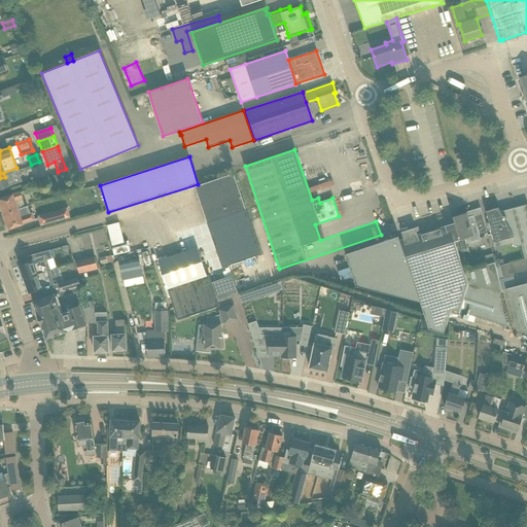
[(5,177),(0,178),(0,188),(15,183),(22,181),(16,168),(3,173),(5,177)]
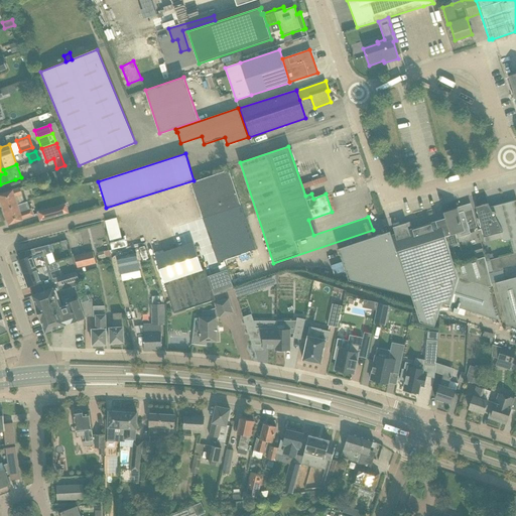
[(190,182),(218,262),(256,249),(229,169),(190,182)]
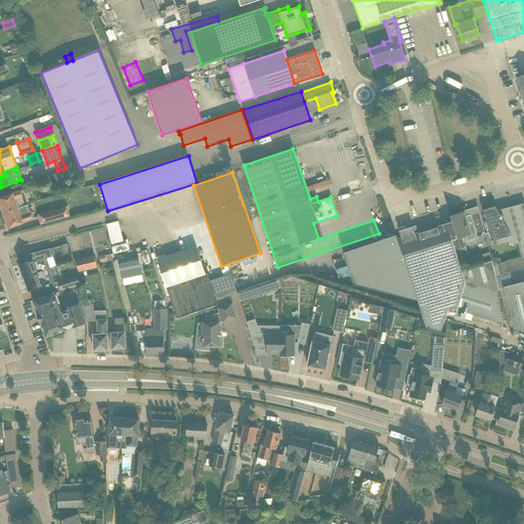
[(0,197),(0,208),(2,213),(25,206),(19,191),(6,195),(0,197)]
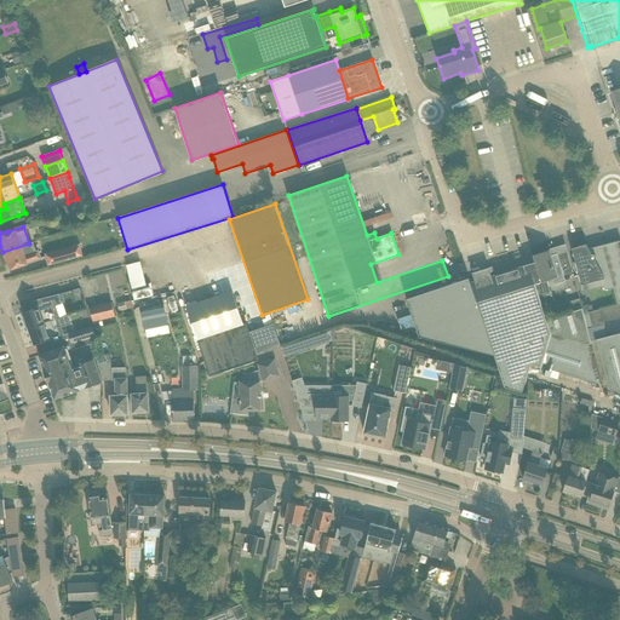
[(619,240),(602,246),(613,288),(618,305),(592,311),(591,305),(581,308),(584,314),(589,313),(592,328),(604,325),(603,322),(619,317),(619,240)]
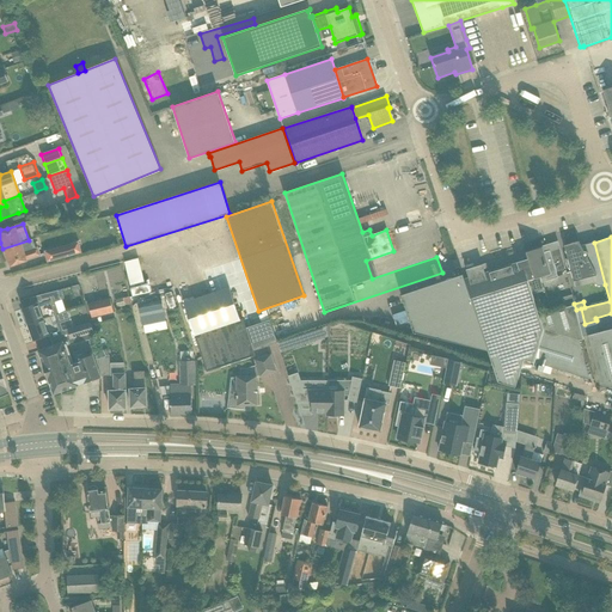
[(29,240),(2,249),(8,267),(40,256),(36,248),(31,250),(29,240)]
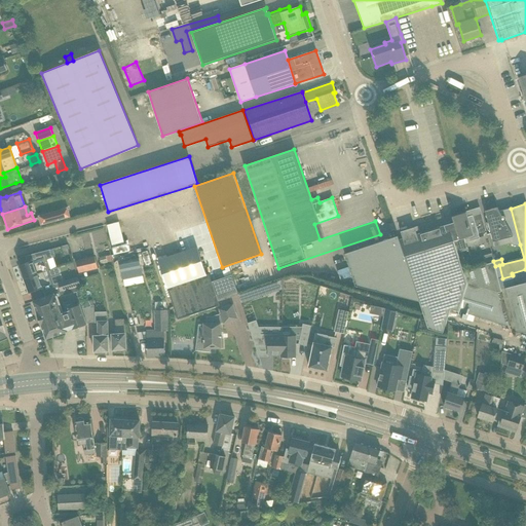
[(517,246),(520,245),(511,209),(499,212),(497,208),(485,211),(488,222),(486,223),(488,230),(490,230),(493,241),(509,237),(510,240),(510,242),(511,243),(512,245),(513,246),(514,246),(515,246),(516,246),(517,246)]
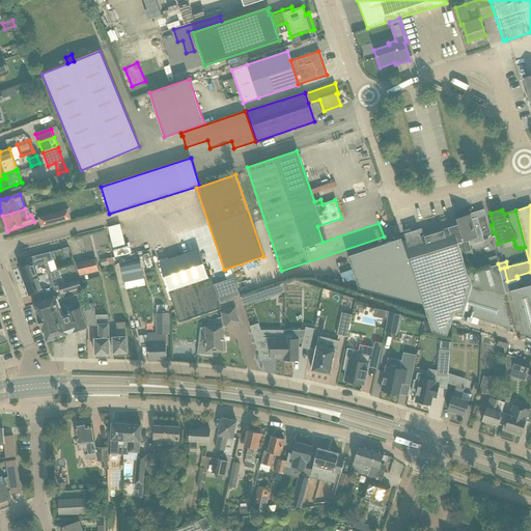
[(488,233),(481,211),(456,219),(458,225),(452,226),(458,245),(469,241),(470,245),(484,241),(482,235),(488,233)]
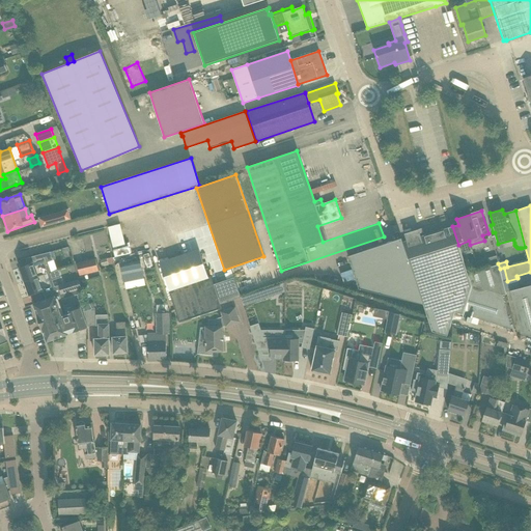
[(59,213),(37,218),(40,228),(61,222),(59,213)]
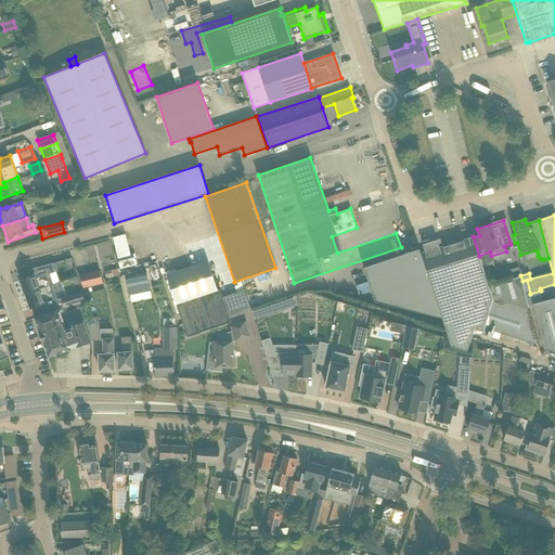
[(111,236),(116,260),(130,256),(124,233),(111,236)]
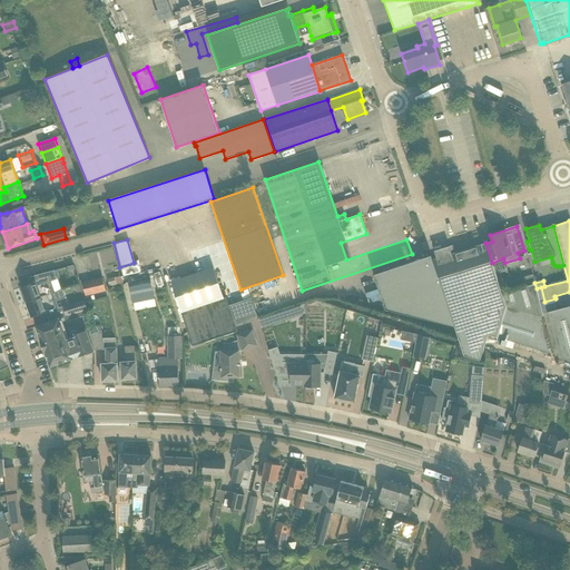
[(543,315),(534,283),(531,284),(502,294),(492,263),(485,243),(451,254),(477,335),(487,338),(488,334),(549,353),(539,316),(543,315)]
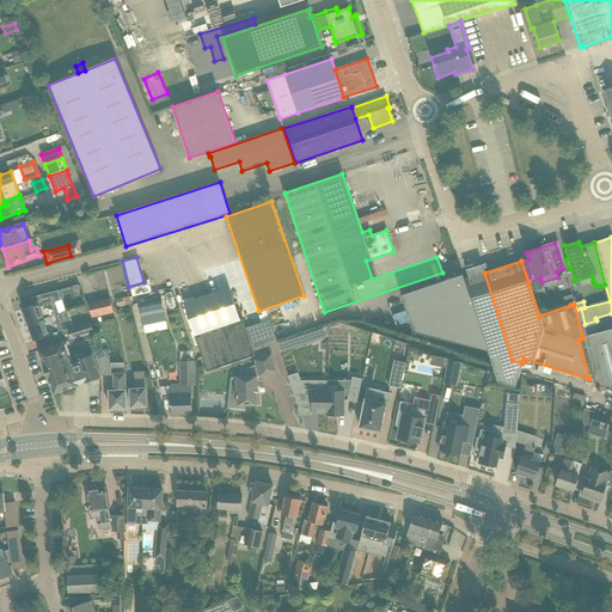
[(512,360),(484,273),(482,264),(466,269),(469,277),(464,279),(487,352),(496,381),(515,387),(522,363),(512,360)]
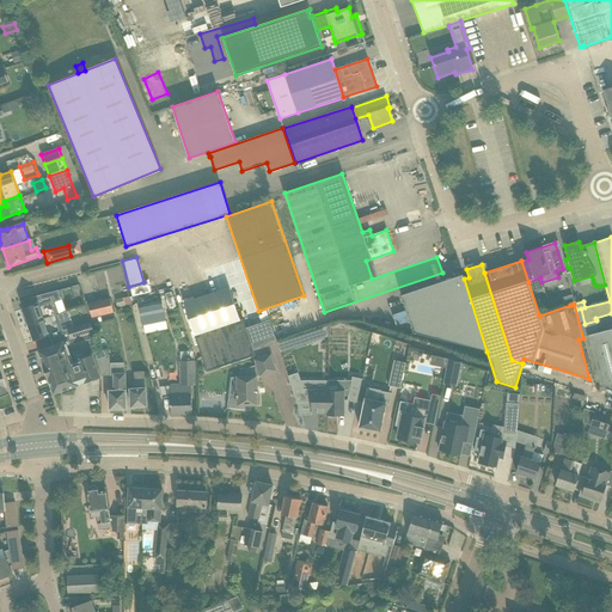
[(487,352),(464,279),(463,275),(401,295),(414,332),(487,352)]
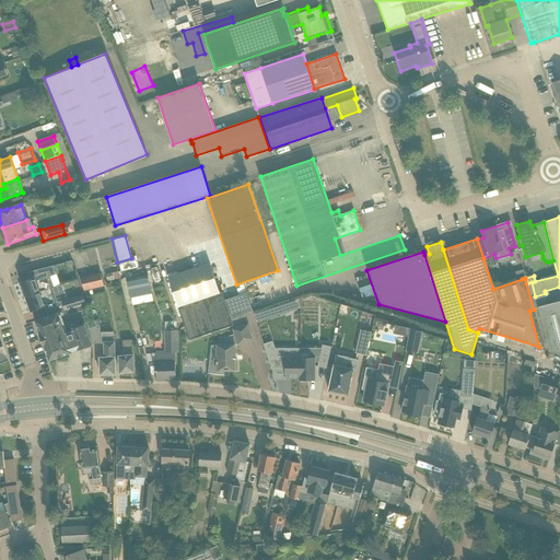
[(249,301),(246,293),(225,300),(222,291),(219,292),(210,264),(167,277),(189,340),(233,325),(232,321),(253,314),(252,308),(249,301)]
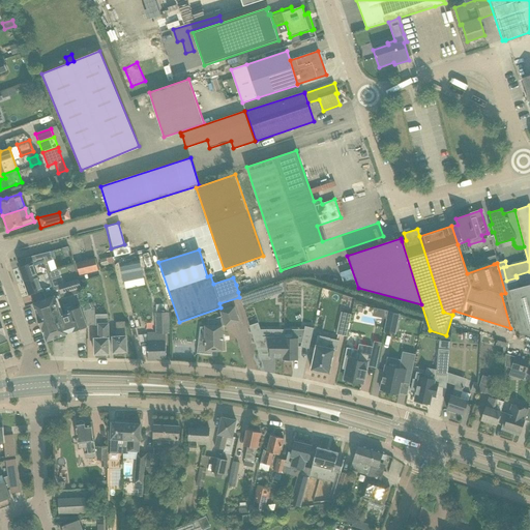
[(76,263),(79,275),(97,271),(95,260),(76,263)]
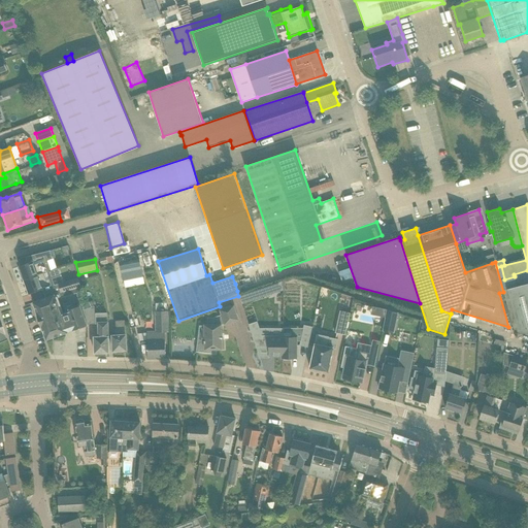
[(44,261),(33,265),(32,262),(29,263),(20,266),(22,272),(20,273),(22,281),(24,279),(25,279),(44,273),(48,271),(44,261)]
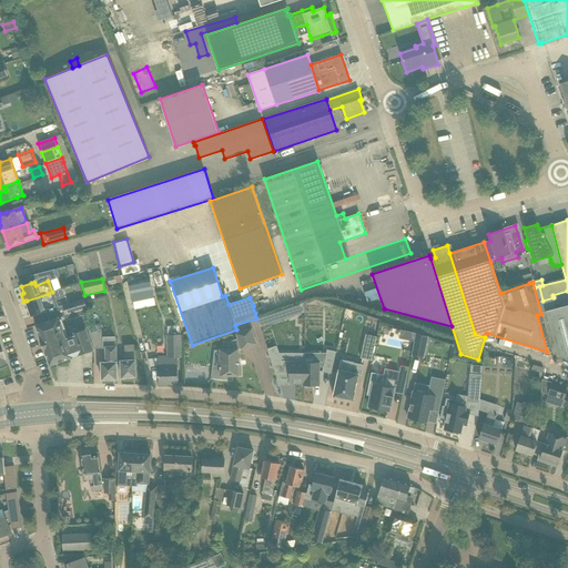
[(366,301),(376,298),(374,292),(373,293),(371,284),(362,286),(366,301)]
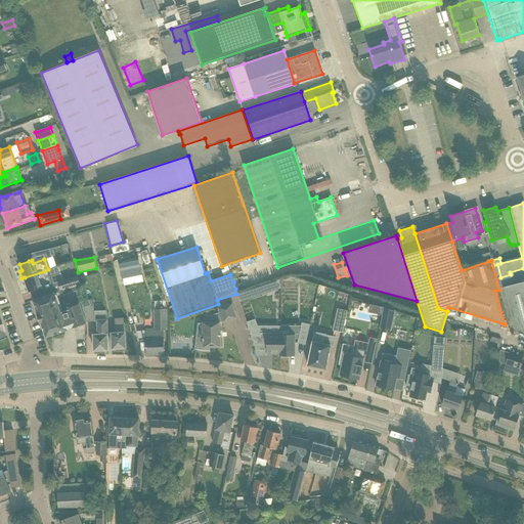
[(141,274),(139,266),(120,270),(122,278),(141,274)]
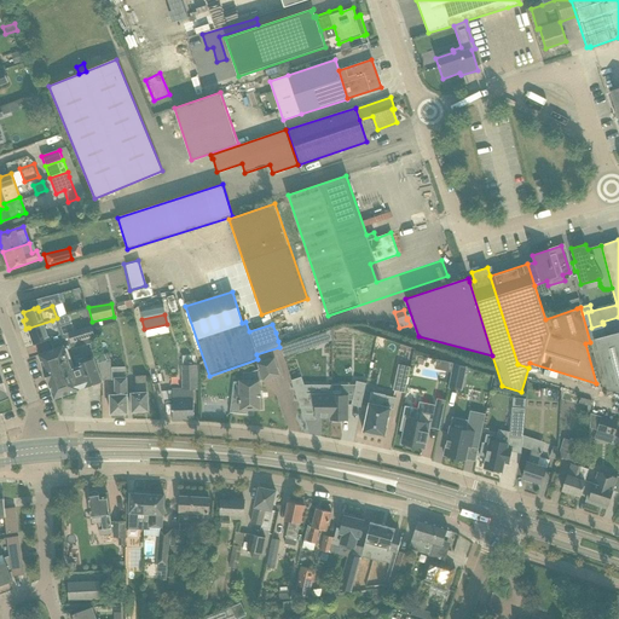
[(61,335),(58,327),(55,328),(52,320),(29,328),(34,345),(50,339),(61,335)]
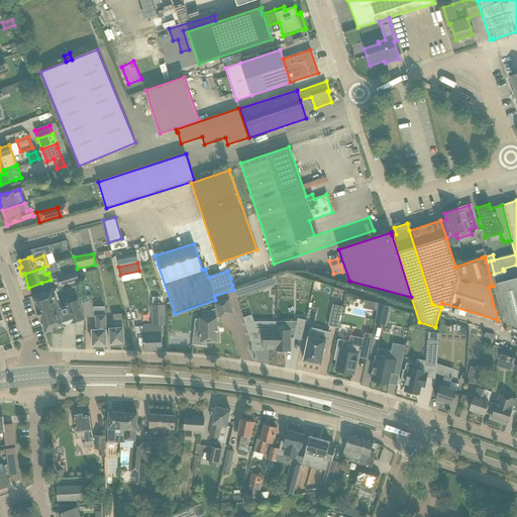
[(79,282),(76,273),(58,278),(61,287),(79,282)]
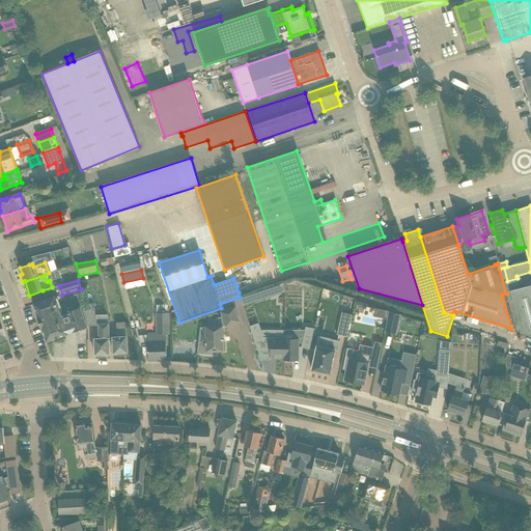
[(530,285),(509,291),(512,301),(521,334),(530,335),(530,285)]
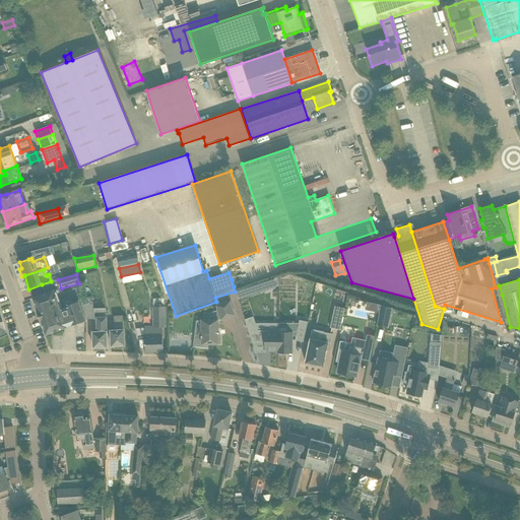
[(85,319),(80,306),(82,306),(79,283),(61,288),(58,289),(59,294),(75,288),(77,302),(71,304),(69,297),(62,300),(57,302),(53,290),(33,298),(37,310),(36,310),(41,323),(46,335),(66,327),(71,325),(72,326),(85,321),(84,319),(85,319)]
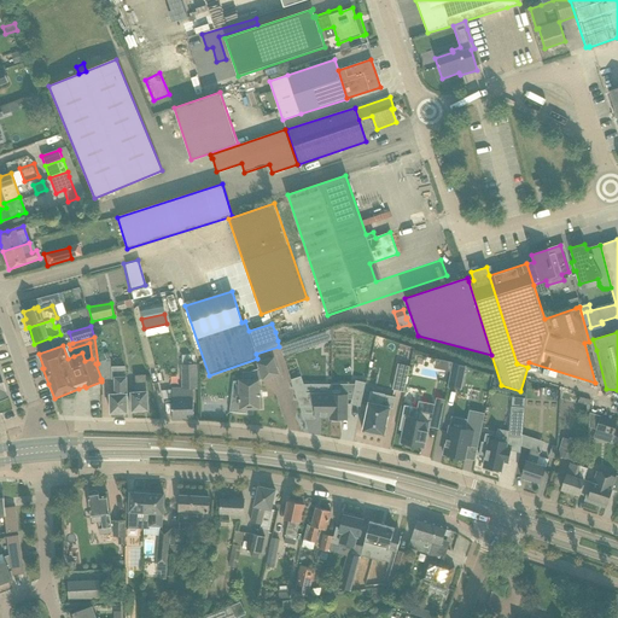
[(310,337),(279,347),(283,356),(314,347),(310,337)]
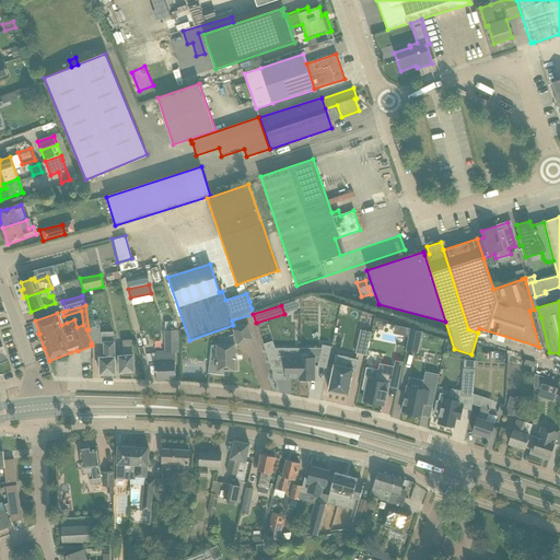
[(209,365),(208,373),(224,375),(224,374),(224,371),(237,371),(237,361),(235,361),(235,345),(237,343),(238,345),(253,339),(247,325),(233,329),(235,335),(226,337),(220,338),(221,345),(217,345),(217,362),(211,363),(209,365)]
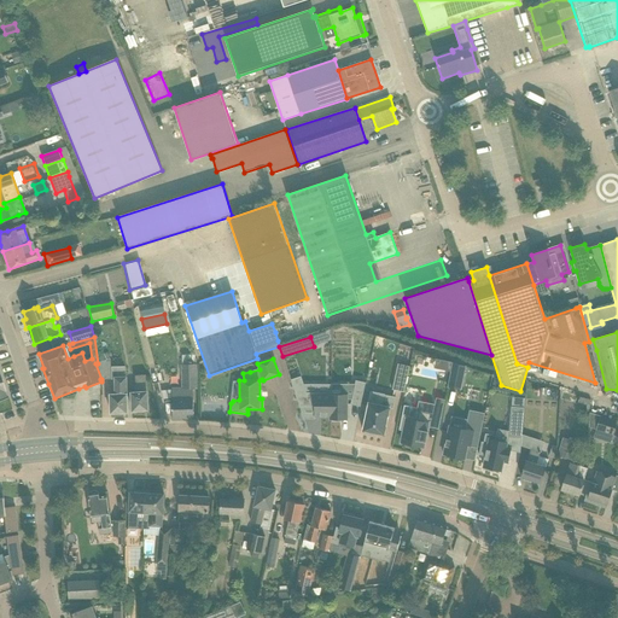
[(110,379),(110,361),(98,365),(98,363),(95,363),(101,379),(110,379)]
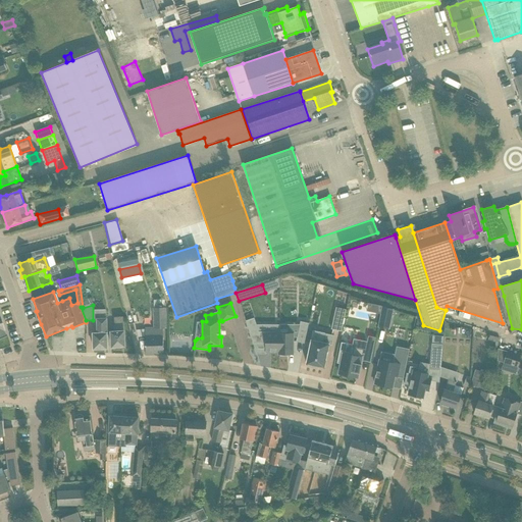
[(382,307),(378,327),(389,329),(394,309),(382,307)]
